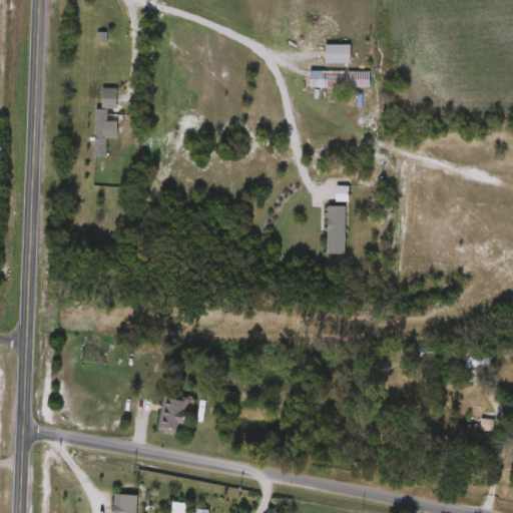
[(351,44),(351,63),(326,63),(326,44),(351,44)]
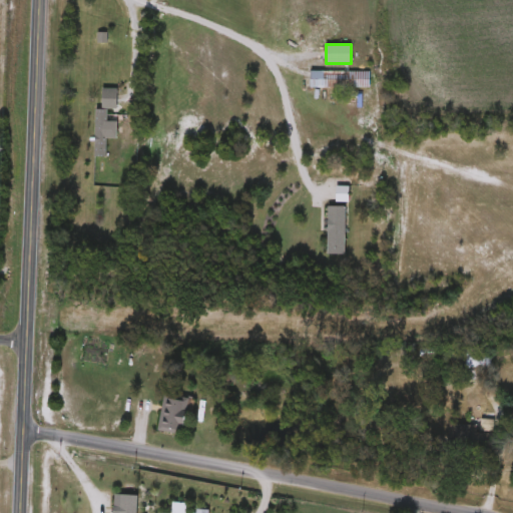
[(370,88),(309,88),(309,71),(370,71),(370,88)]
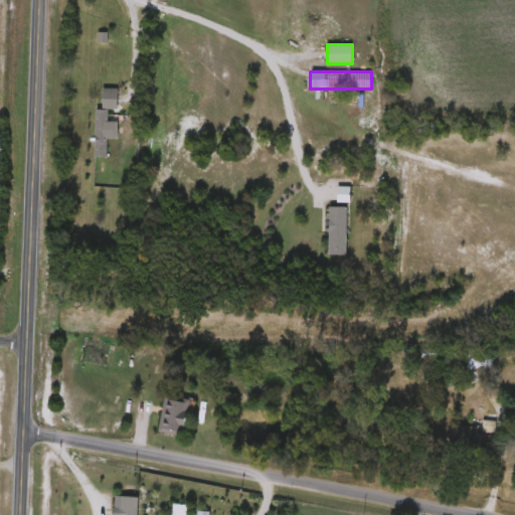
[(95,110),(101,110),(101,89),(118,90),(117,109),(108,109),(107,157),(95,157),(95,110)]
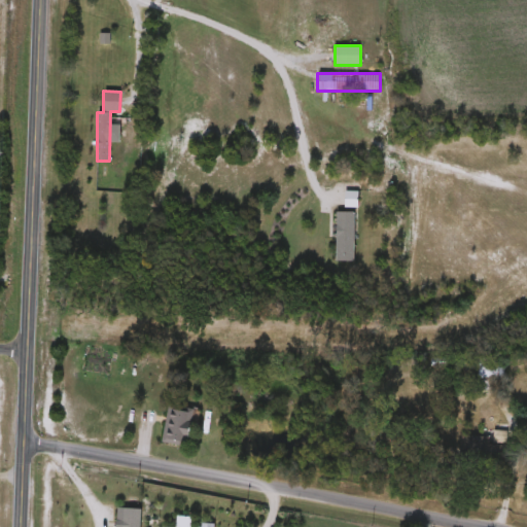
[(479,391),(479,364),(502,364),(502,391),(479,391)]
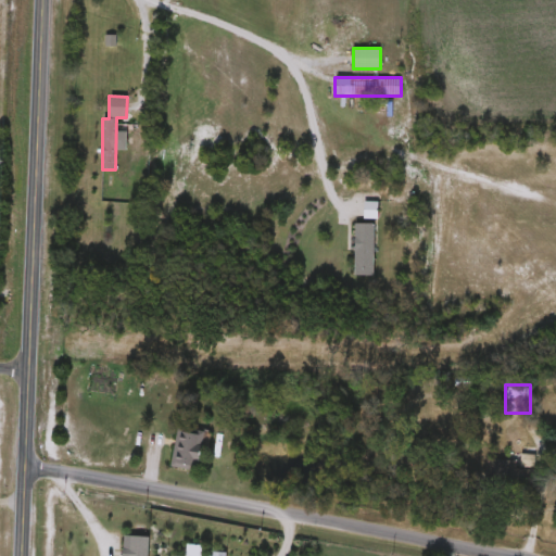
[(171,467),(177,426),(207,430),(201,471),(171,467)]
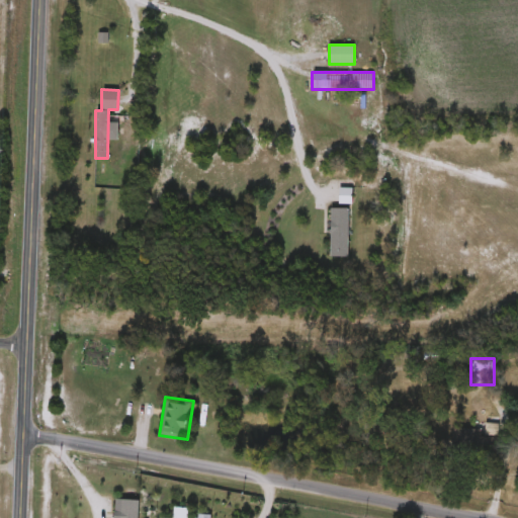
[(121,517),(122,496),(138,497),(137,517),(121,517)]
